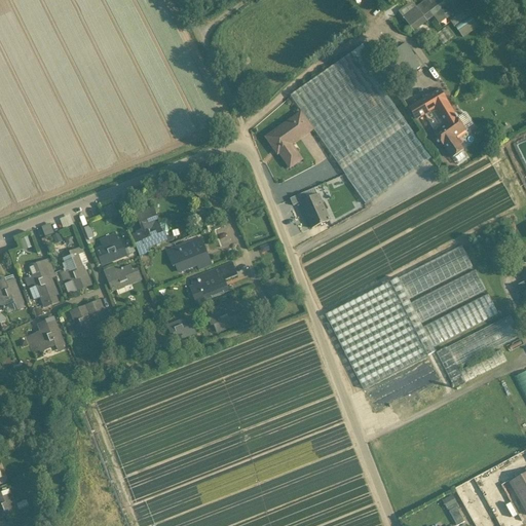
[(437,0),(408,23),(414,31),(435,15),(439,21),(454,9),(450,3),(454,0),(437,0)]
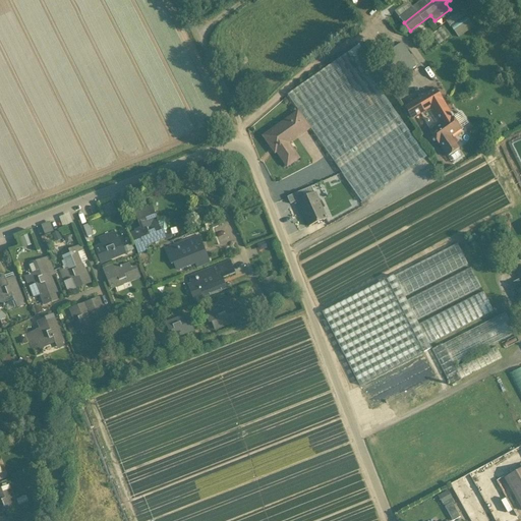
[(464,10),(447,19),(457,38),(473,27),(464,10)]
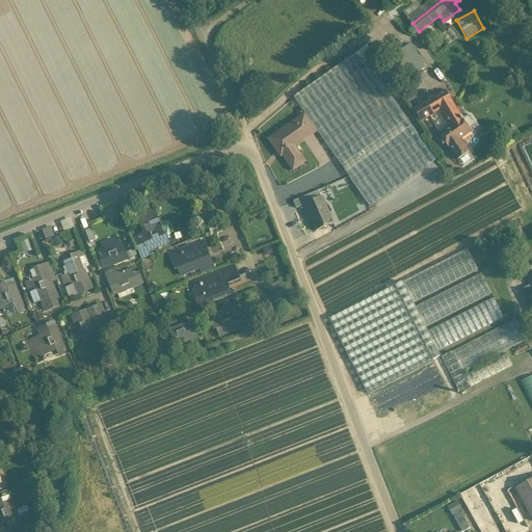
[(448,46),(457,37),(449,28),(441,35),(448,46)]
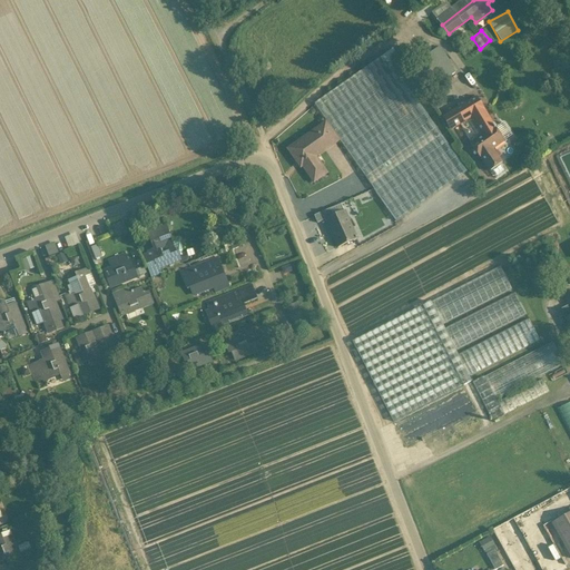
[(405,66),(395,51),(394,51),(393,49),(381,58),(385,65),(384,66),(386,69),(387,69),(392,75),(396,71),(405,66)]
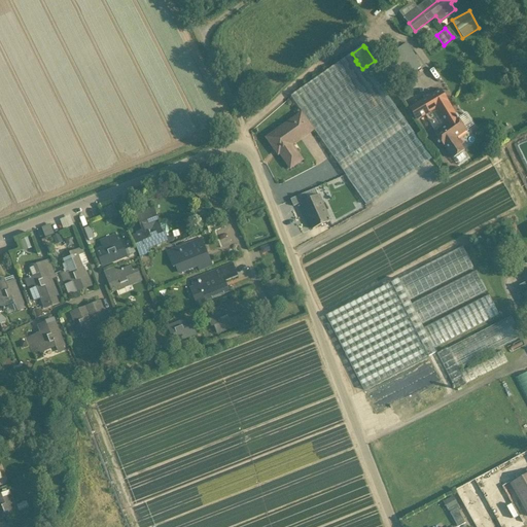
[(405,45),(394,53),(403,66),(414,59),(405,45)]
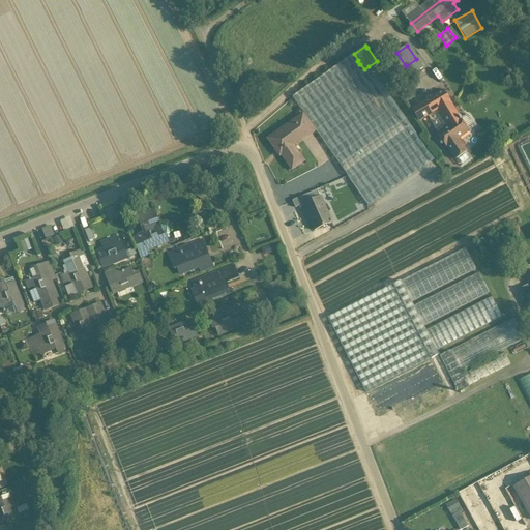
[(406,66),(396,53),(386,60),(393,70),(390,74),(399,85),(402,82),(406,88),(416,81),(406,66)]
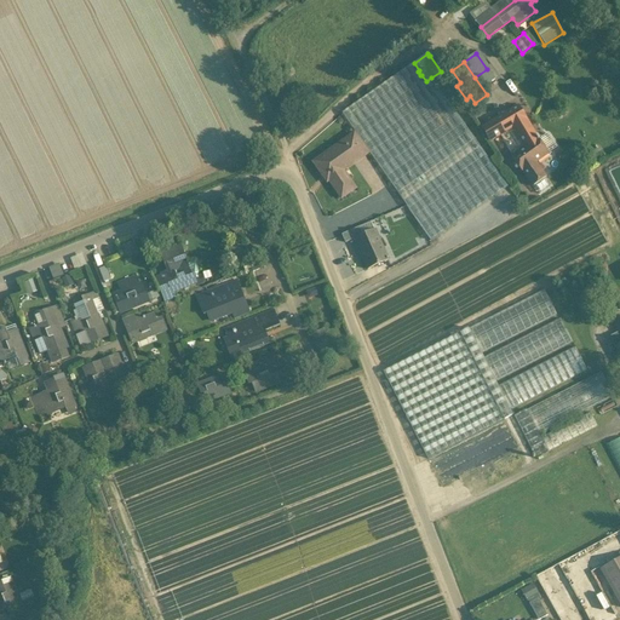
[(419,70),(414,63),(342,114),(431,241),(509,189),(431,78),(426,81),(422,75),(420,75),(418,72),(419,70)]
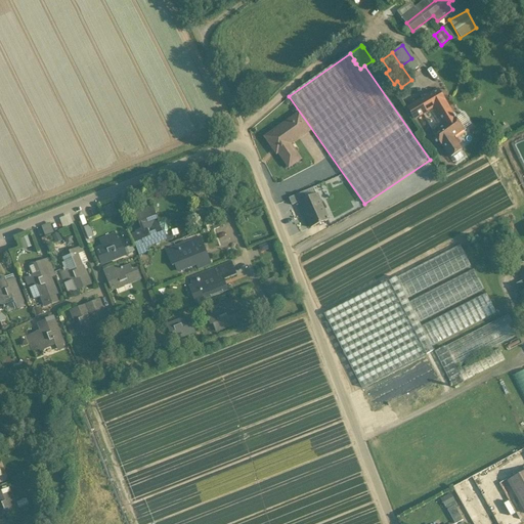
[(438,90),(408,107),(416,119),(433,108),(442,124),(432,132),(450,159),(462,150),(453,138),(464,131),(455,119),(453,115),(438,90)]
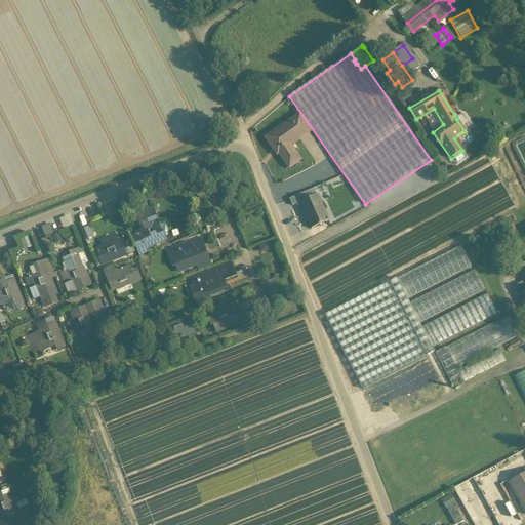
[(311,130),(299,114),(290,121),(301,137),(311,130)]
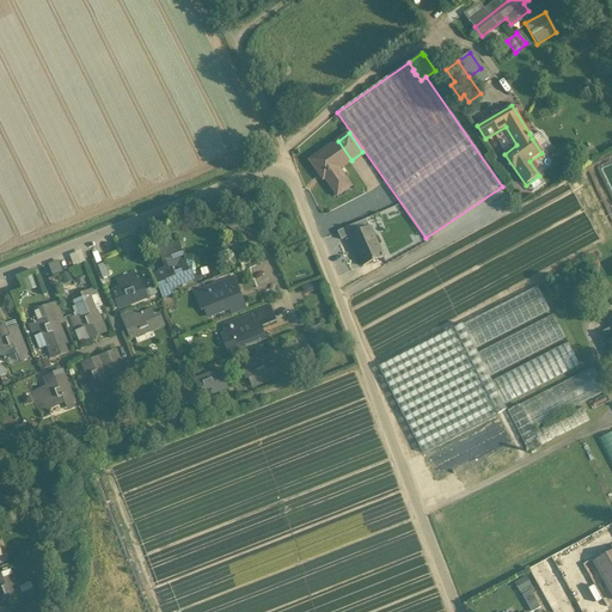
[(338,141),(318,155),(318,157),(311,163),(317,171),(319,170),(337,196),(350,187),(338,169),(352,160),(338,141)]
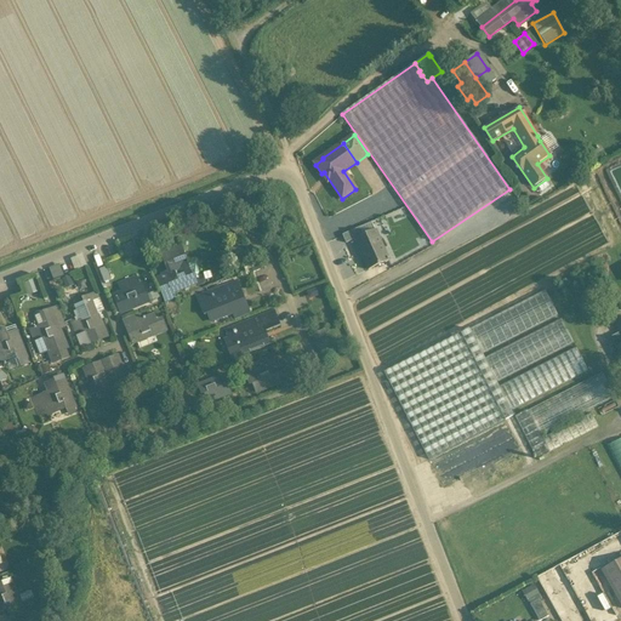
[(388,260),(371,223),(359,228),(363,237),(355,239),(355,240),(369,271),(389,262),(388,261),(389,261),(389,258),(388,260)]
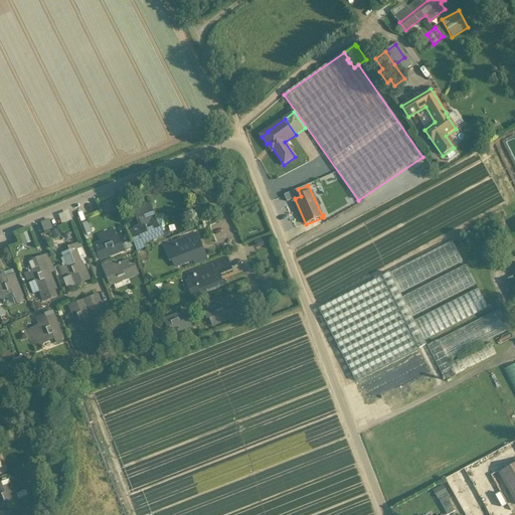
[(298,189),(284,195),(287,202),(295,199),(295,198),(301,196),(298,189)]
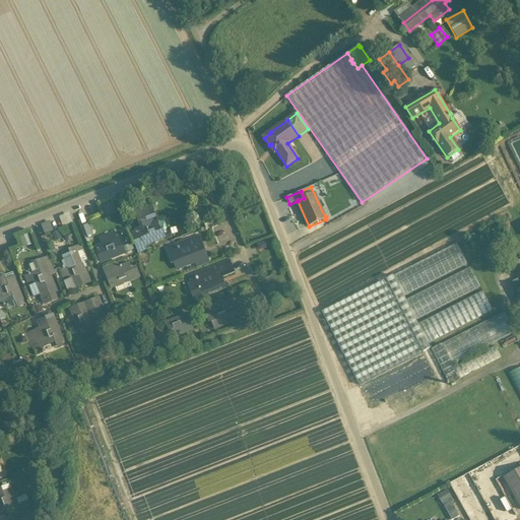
[(124,192),(115,195),(120,206),(128,203),(124,192)]
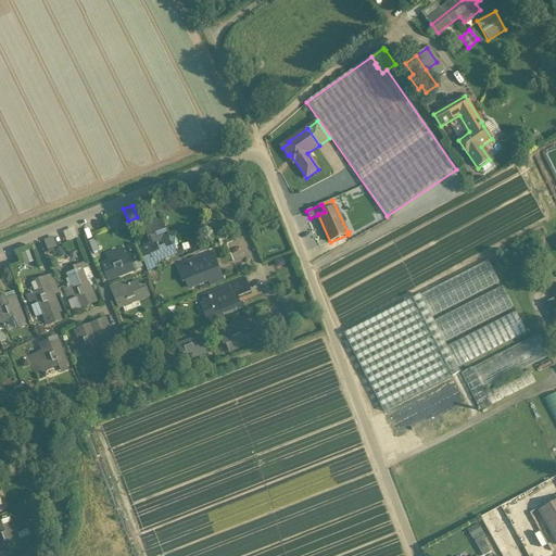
[(121,216),(110,218),(113,230),(123,227),(121,216)]
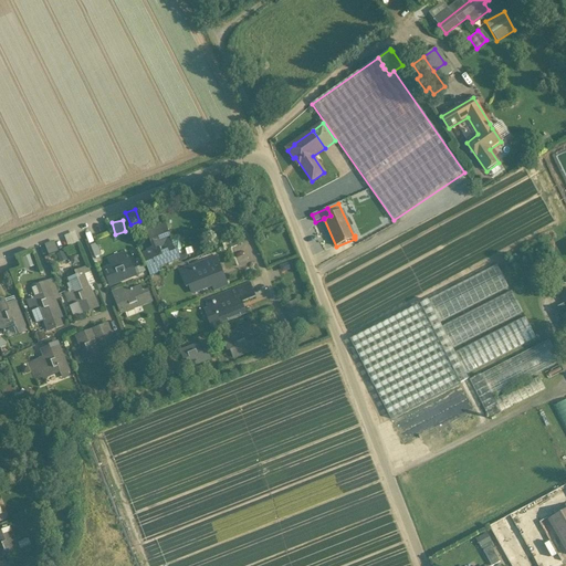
[(170,241),(165,227),(148,233),(153,243),(155,250),(153,251),(149,251),(148,251),(148,253),(152,261),(156,259),(159,266),(179,259),(180,261),(185,259),(184,255),(181,254),(180,252),(181,249),(179,241),(176,240),(170,241)]
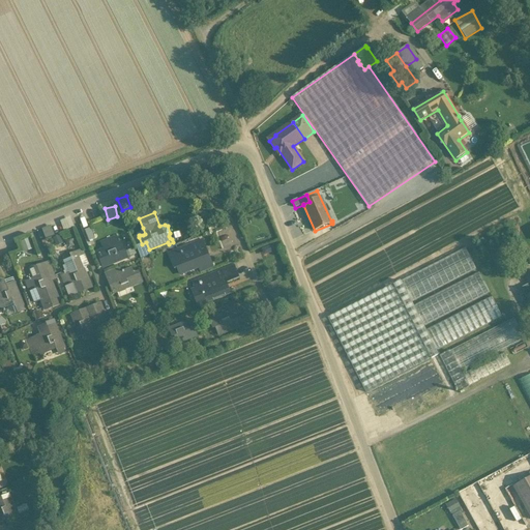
[(69,217),(60,221),(64,232),(75,228),(69,217)]
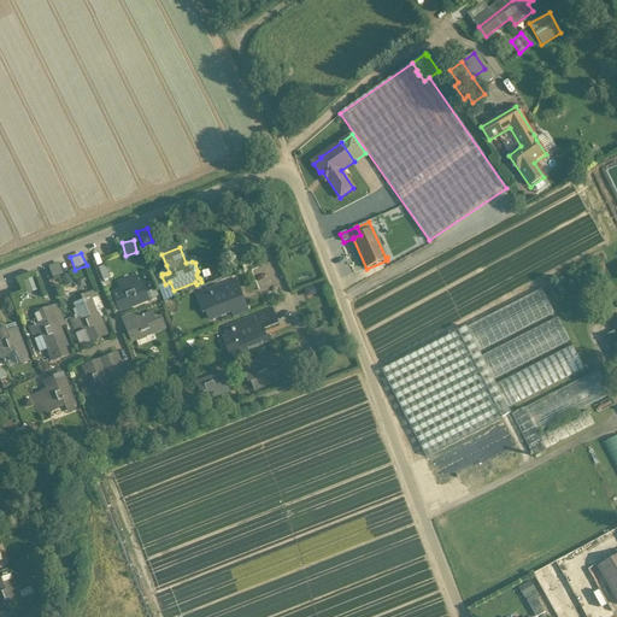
[(59,263),(50,266),(54,277),(64,274),(59,263)]
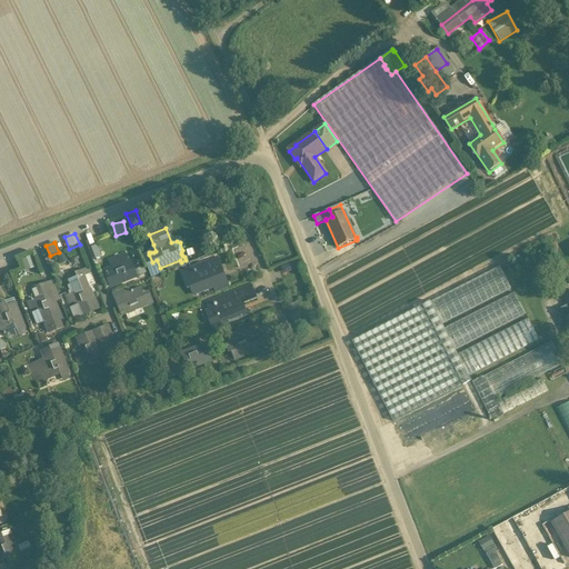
[(97,245),(91,247),(96,259),(101,257),(97,245)]
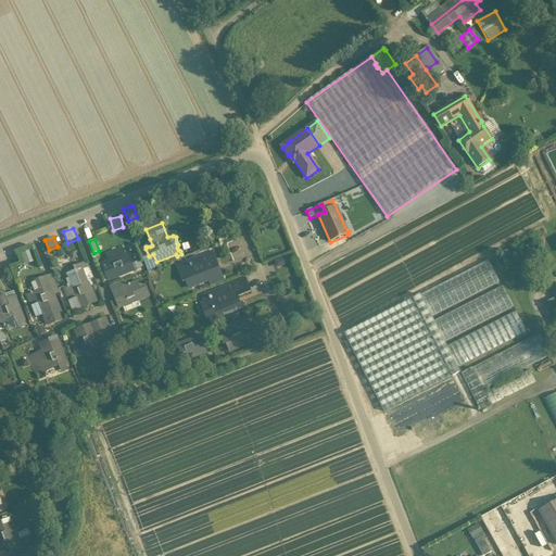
[(153,254),(149,256),(146,249),(140,251),(148,272),(160,267),(156,262),(153,254)]
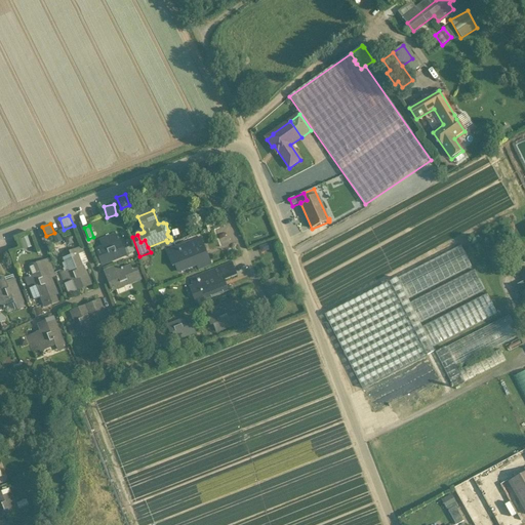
[(29,236),(23,238),(27,248),(33,246),(29,236)]
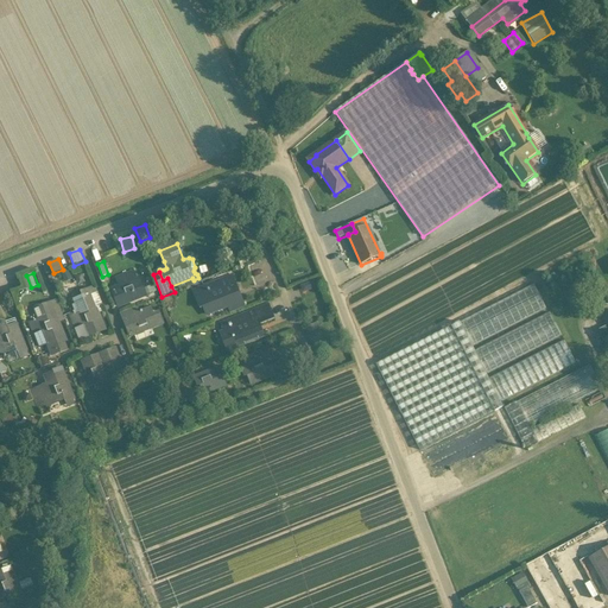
[(133,273),(116,279),(120,287),(112,291),(115,299),(120,297),(124,305),(145,296),(141,287),(137,290),(133,283),(137,282),(133,273)]
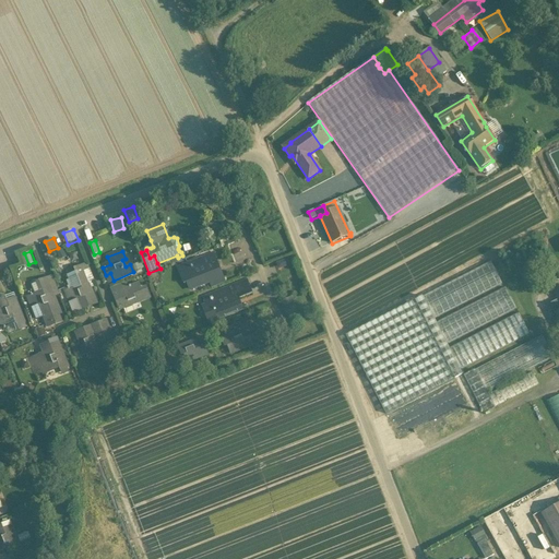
[(213,254),(191,263),(194,271),(189,273),(192,281),(187,282),(190,289),(210,282),(223,277),(213,254)]
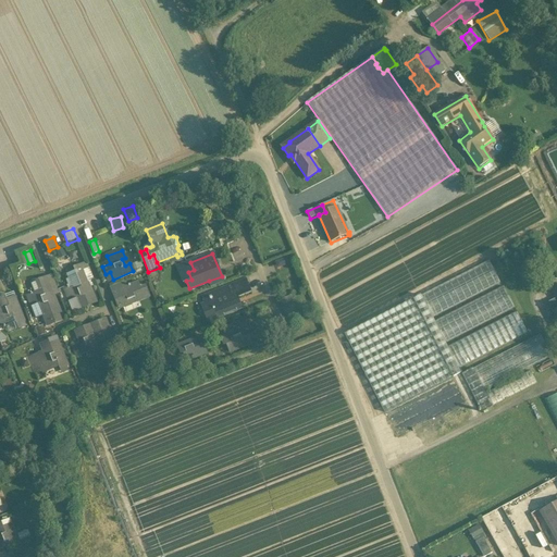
[(489,261),(421,296),(432,318),(500,283),(489,261)]
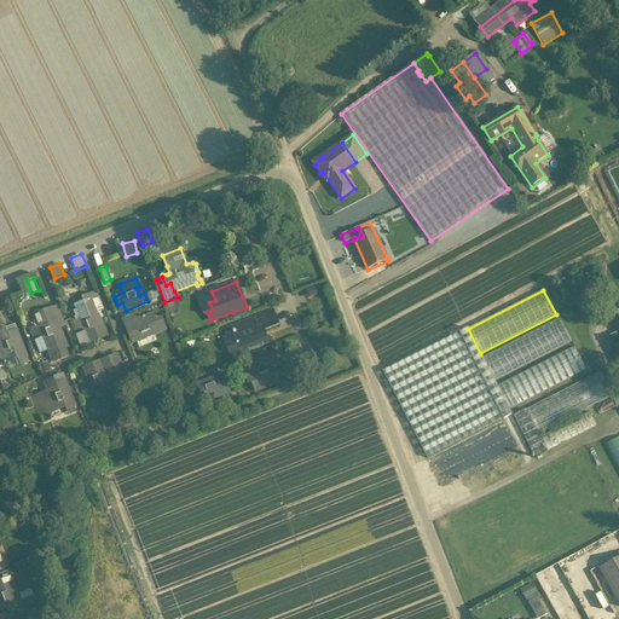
[(97,293),(91,295),(98,314),(104,312),(97,293)]
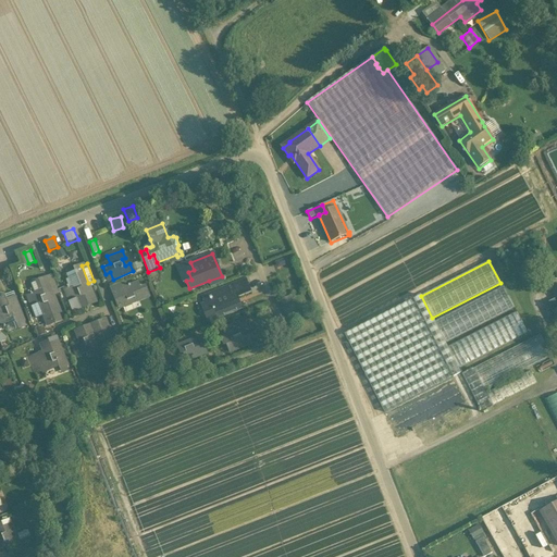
[(82,265),(74,269),(81,286),(73,288),(72,286),(70,287),(69,286),(67,286),(67,288),(64,289),(73,311),(96,302),(88,283),(82,265)]
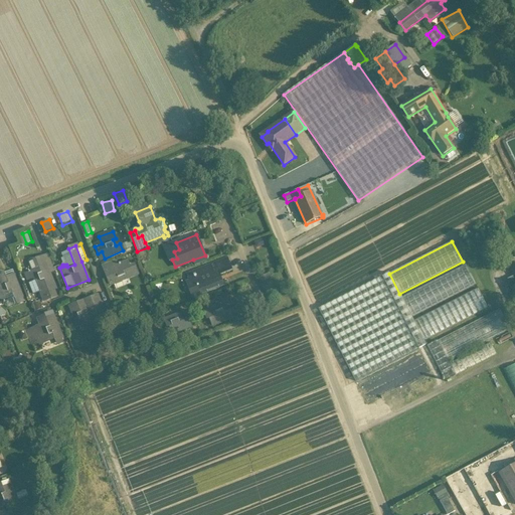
[(54,271),(48,254),(43,258),(49,274),(54,271)]
